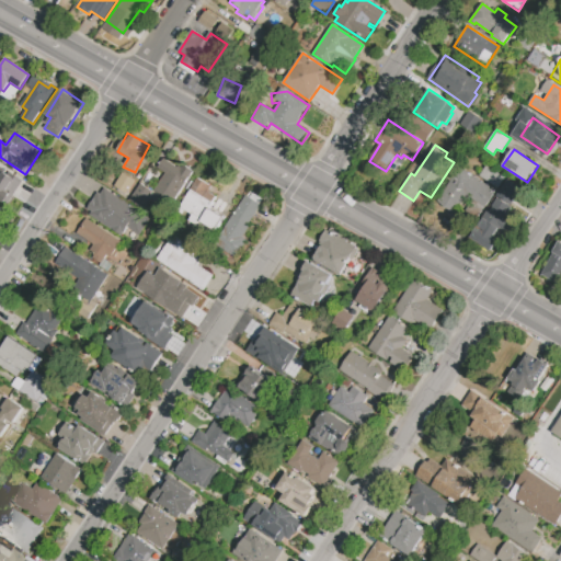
[(195,171),(174,202),(156,190),(167,173),(159,168),(164,158),(179,167),(180,165),(183,168),(185,165),(195,171)]
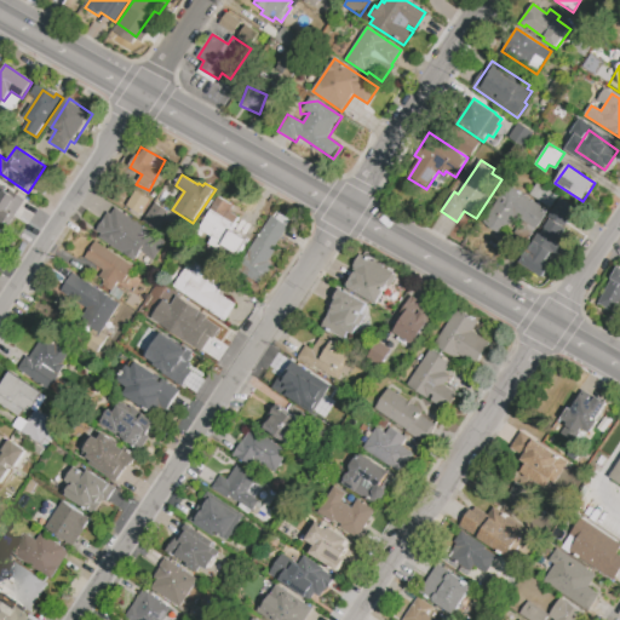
[(0,182),(7,187),(24,199),(16,211),(12,208),(3,223),(0,220),(0,182)]
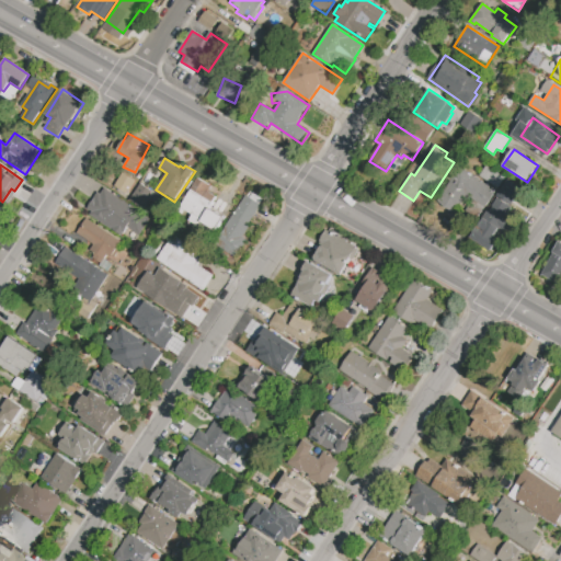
[(437,202),(459,167),(496,191),(485,207),(467,195),(455,214),(437,202)]
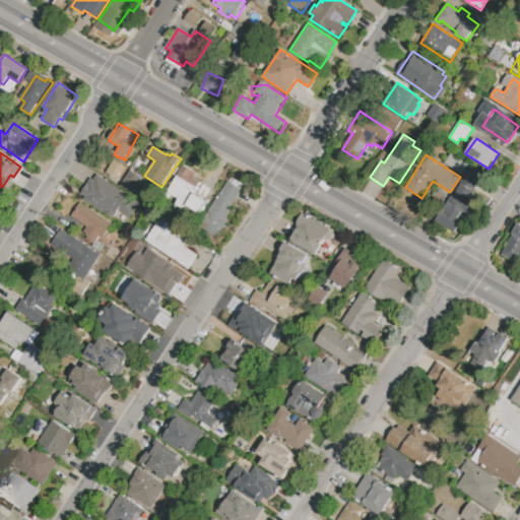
[(115,160),(128,169),(120,181),(107,173),(115,160)]
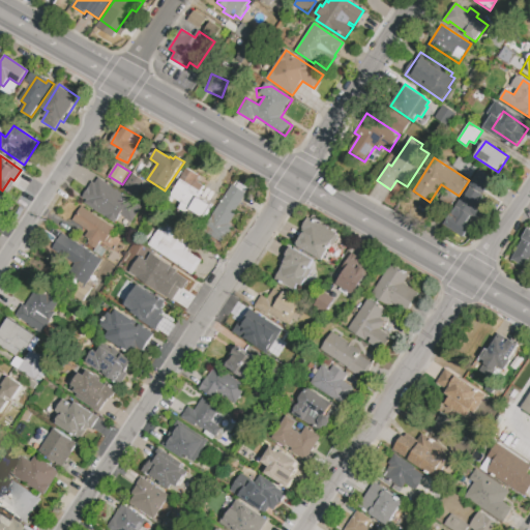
[(190,211),(192,209),(170,195),(187,169),(200,177),(198,181),(205,186),(199,197),(213,206),(204,219),(190,211)]
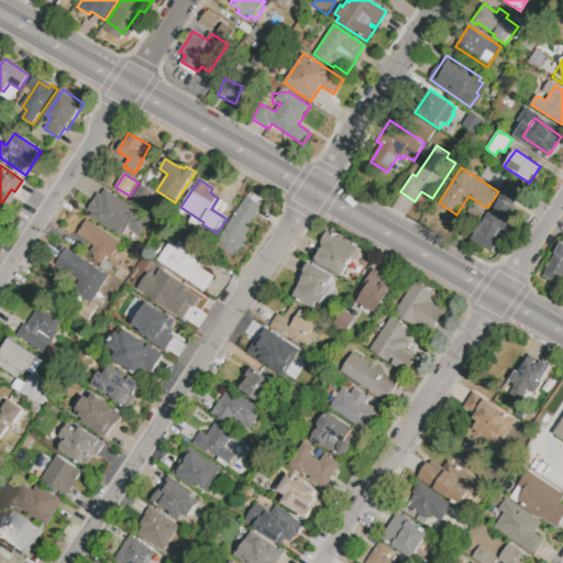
[(472,239),(509,180),(526,190),(496,236),(500,240),(493,252),(472,239)]
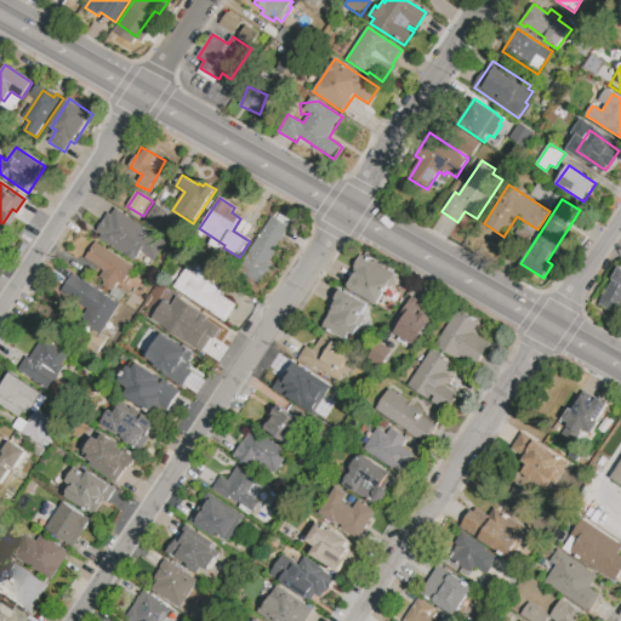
[(146,222),(155,205),(170,215),(160,231),(146,222)]
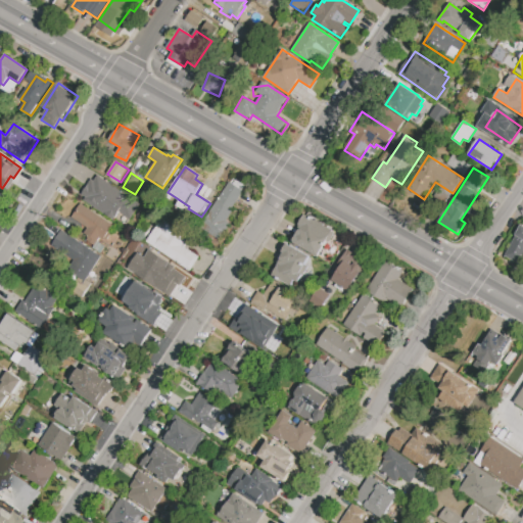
[(97,175),(122,191),(120,193),(131,200),(132,198),(141,203),(131,219),(120,211),(113,221),(84,200),(86,198),(82,195),(92,180),(94,181),(97,175)]
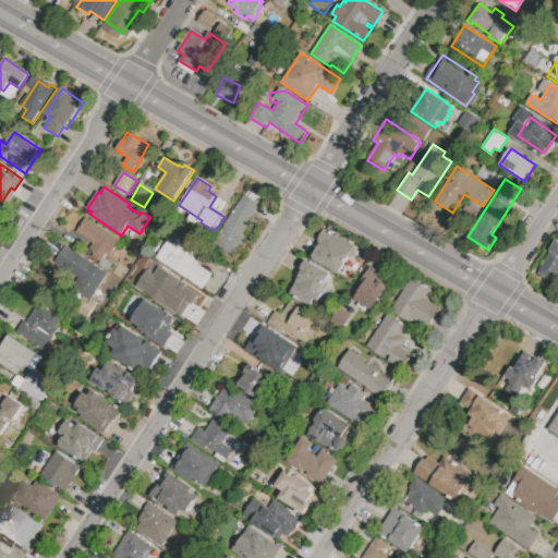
[(231,215),(249,227),(242,237),(246,240),(234,257),(213,244),(231,215)]
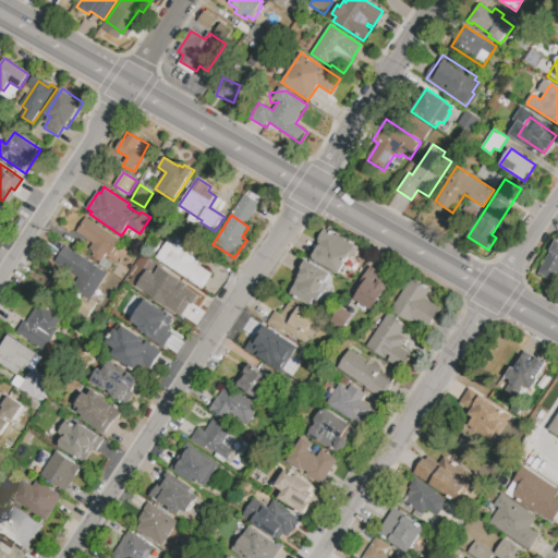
[(87,218),(124,243),(108,266),(89,253),(95,245),(77,233),(87,218)]
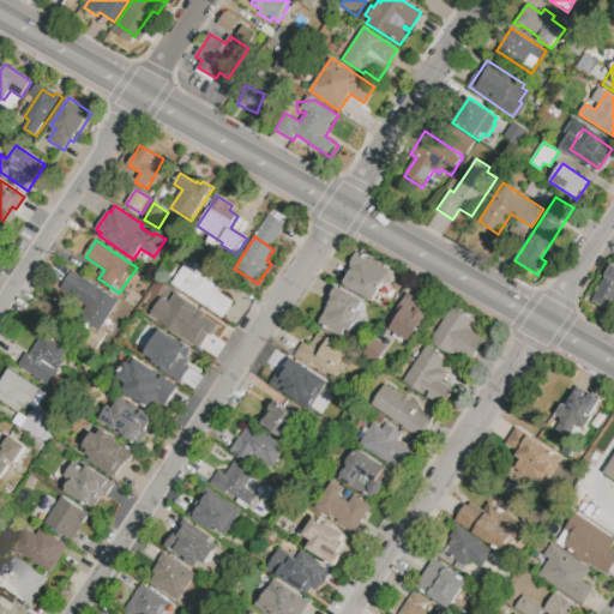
[(374,301),(344,284),(355,266),(351,264),(359,251),(363,253),(362,256),(369,260),(372,258),(381,264),(381,265),(391,271),(374,301)]
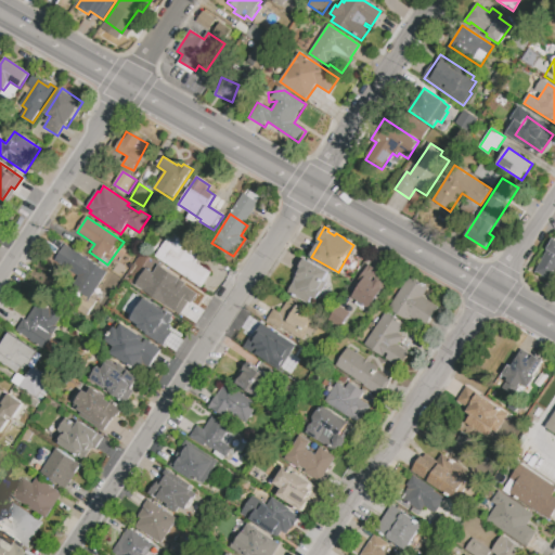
[(202,287),(155,257),(171,232),(188,243),(184,247),(199,257),(196,263),(211,273),(202,287)]
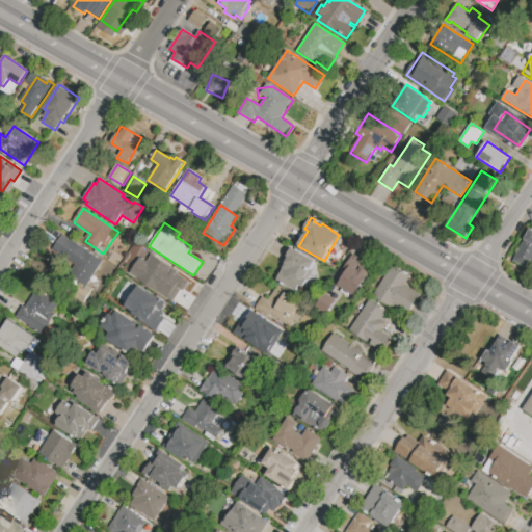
[(531,260),(531,230),(527,229),(514,262),(530,268),(531,260)]
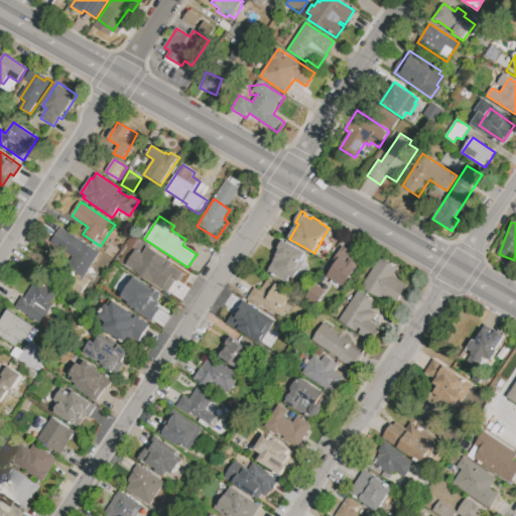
[(59,227),(100,253),(84,277),(69,267),(75,258),(49,241),(59,227)]
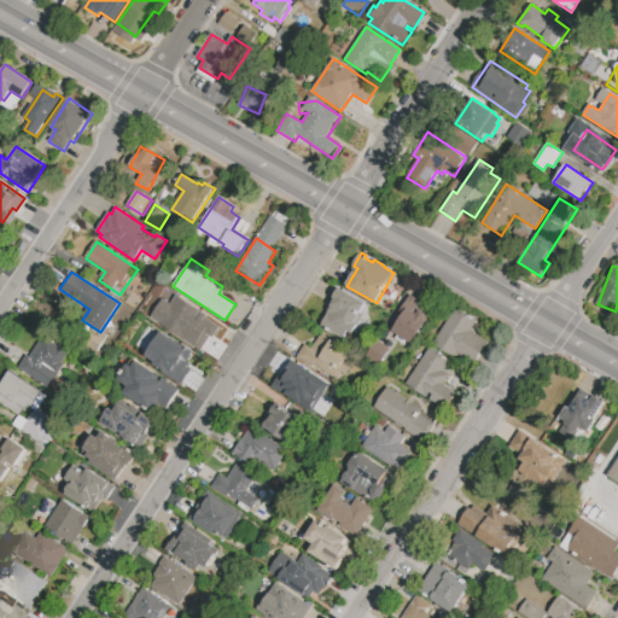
[(340,287),(367,303),(361,313),(363,314),(353,333),(349,331),(344,339),(322,326),(328,314),(332,305),(336,298),(334,297),(340,287)]
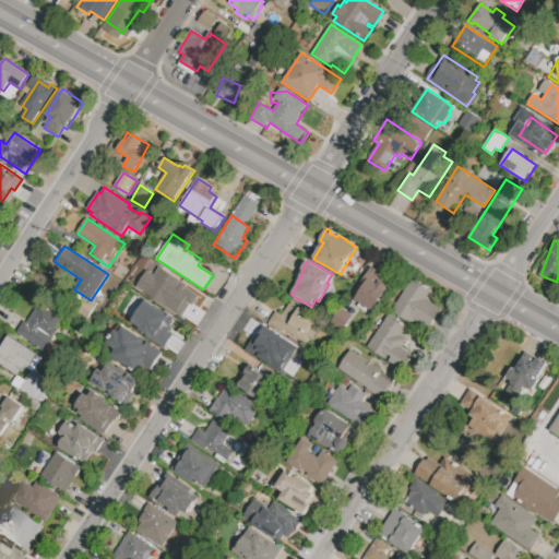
[(371,266),(389,277),(385,283),(390,286),(373,312),(355,301),(360,292),(357,289),(371,266)]
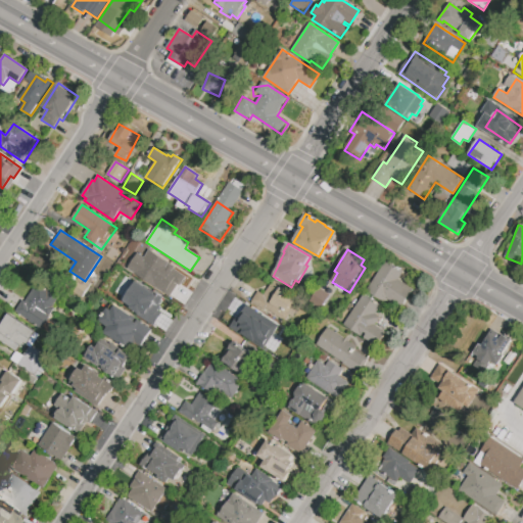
[(180,282),(170,296),(127,269),(137,253),(140,254),(142,250),(153,257),(154,256),(167,266),(163,271),(180,282)]
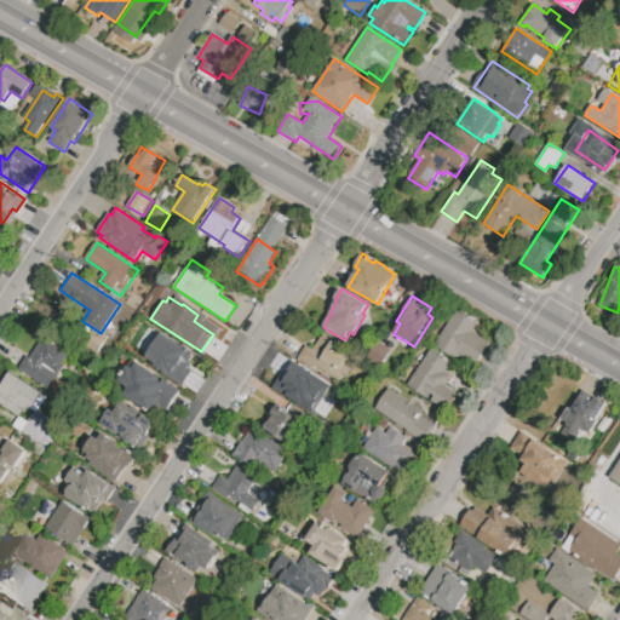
[(461,308),(481,321),(474,331),(491,343),(476,365),(460,354),(457,360),(435,344),(461,308)]
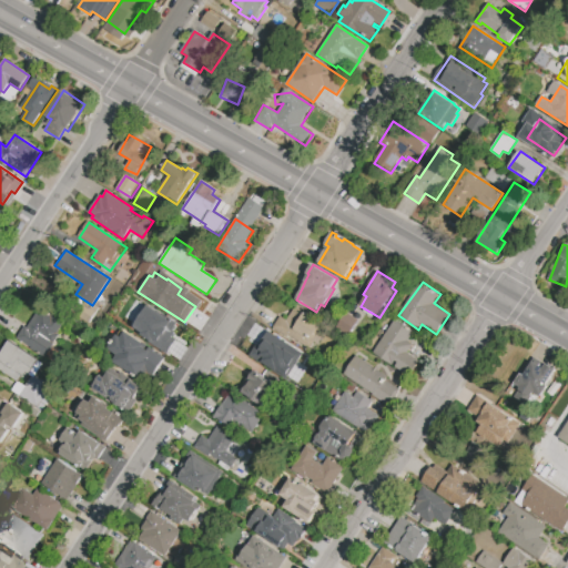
[(150,305),(185,328),(175,343),(161,333),(153,345),(132,332),(150,305)]
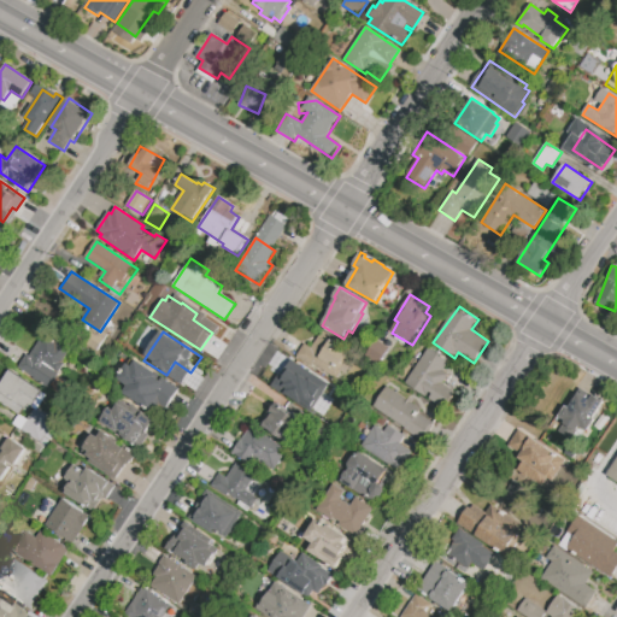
[(71,347),(62,363),(65,364),(53,382),(33,370),(30,375),(17,366),(25,354),(28,356),(41,334),(56,342),(58,339),(71,347)]
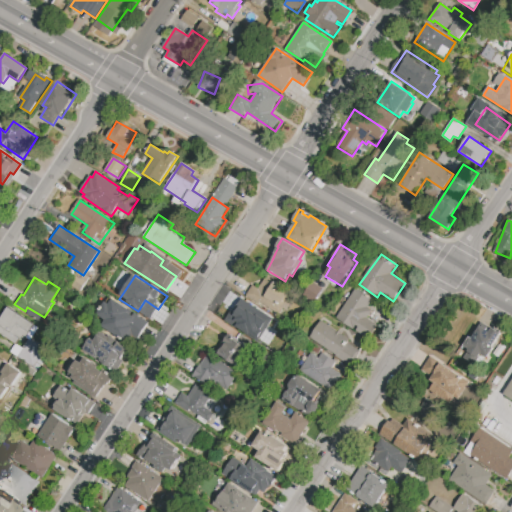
[(253,285),(259,289),(267,277),(275,282),(276,281),(297,295),(287,312),(283,309),(279,315),(260,302),(258,305),(245,297),(253,285)]
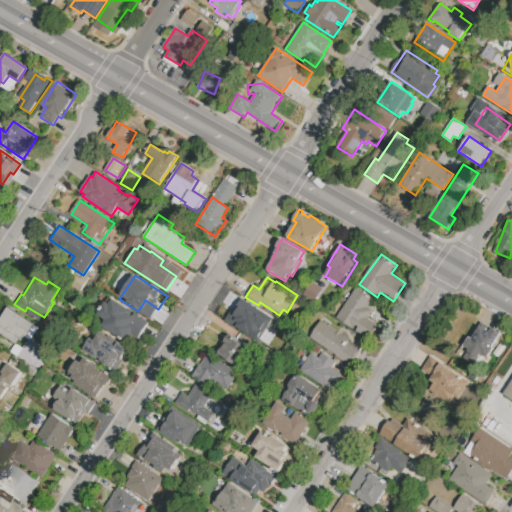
[(369,307),(373,312),(370,319),(379,325),(372,336),(354,324),(351,327),(337,318),(358,288),(375,300),(369,307)]
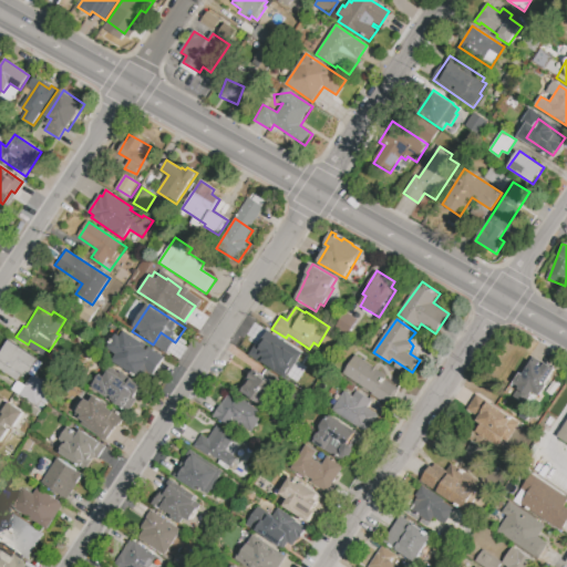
[(269,331),(303,354),(297,364),(303,369),(292,384),(266,366),(274,354),(260,346),(269,331)]
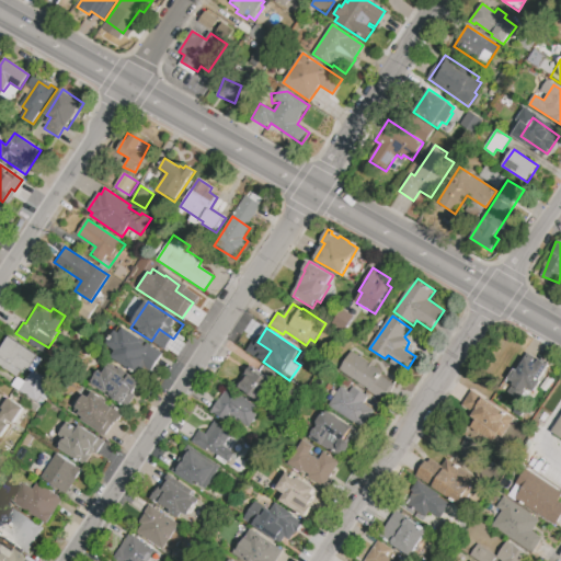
[(150,345),(163,353),(152,371),(140,364),(135,373),(112,358),(116,351),(107,345),(116,330),(122,334),(125,329),(144,340),(141,343),(146,346),(147,344),(150,346),(150,345)]
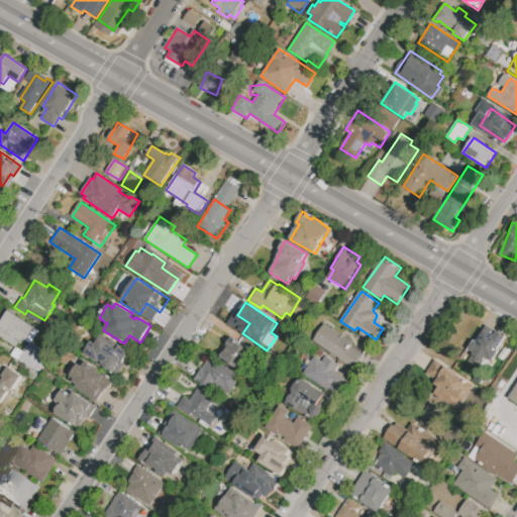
[(0,321),(7,310),(34,328),(23,345),(19,342),(15,347),(0,336),(0,321)]
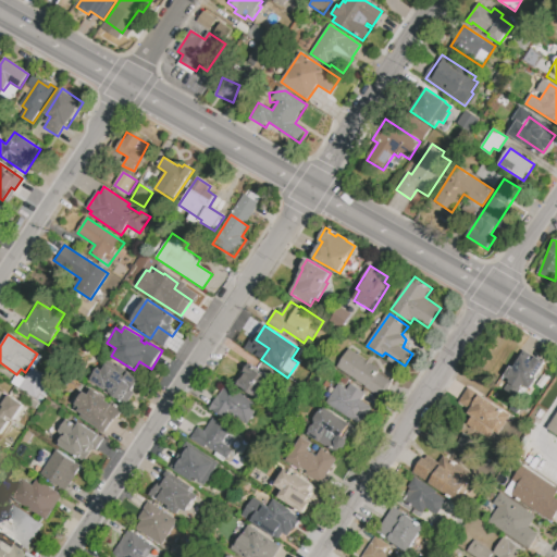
[(338,367),(350,348),(381,369),(379,372),(392,382),(381,398),(366,387),(367,386),(338,367)]
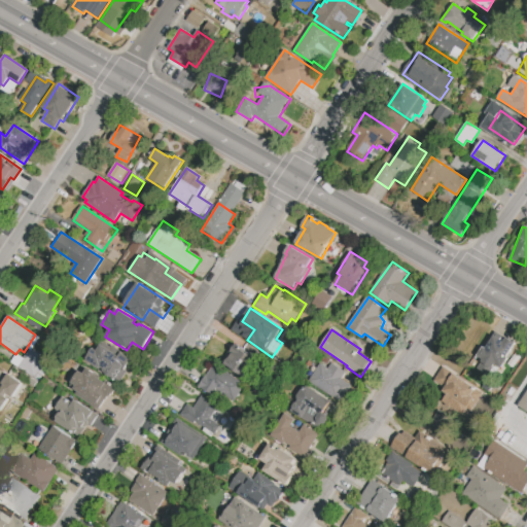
[(500,369),(516,343),(494,330),(479,356),(483,358),(477,369),(490,377),(497,366),(500,369)]
